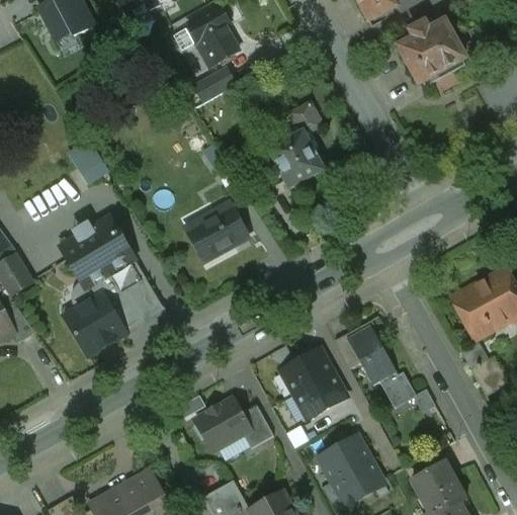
[(49,0),(36,6),(55,40),(70,31),(72,35),(92,24),(79,0),(49,0)]
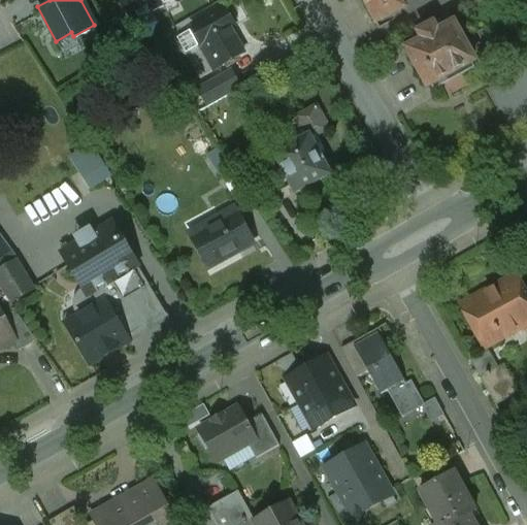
[(361,0),(372,23),(403,6),(400,0),(361,0)]
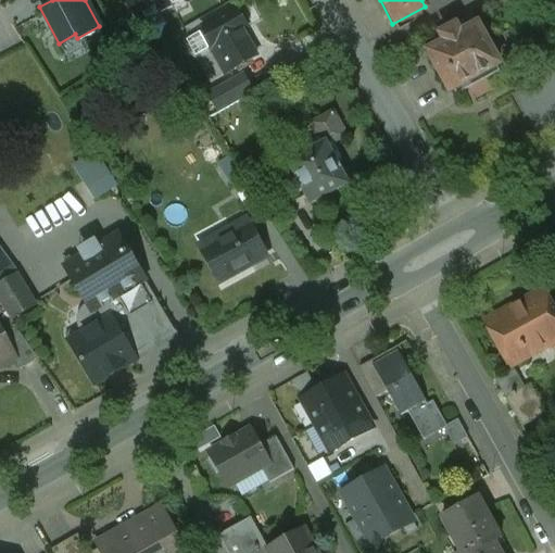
[(235,8),(199,28),(200,28),(209,45),(218,62),(217,62),(223,71),(228,67),(228,68),(255,53),(240,28),(244,25),(235,8)]
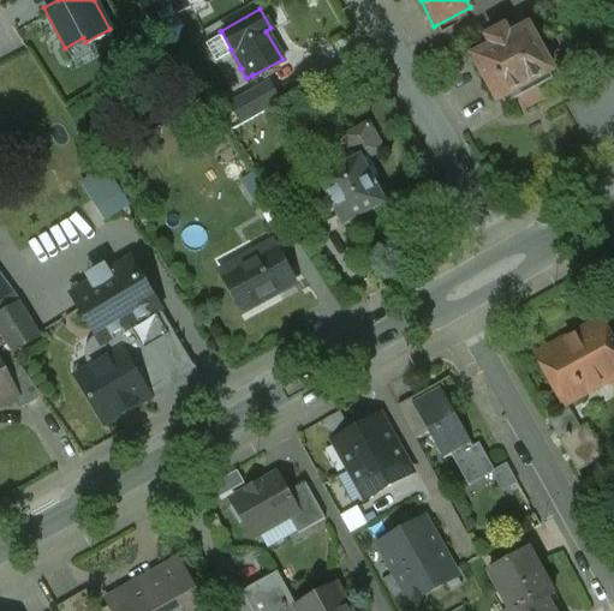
[(519,17),(484,36),(489,45),(471,55),(496,97),(499,96),(501,101),(549,76),(546,71),(549,69),(525,27),(524,27),(519,17)]
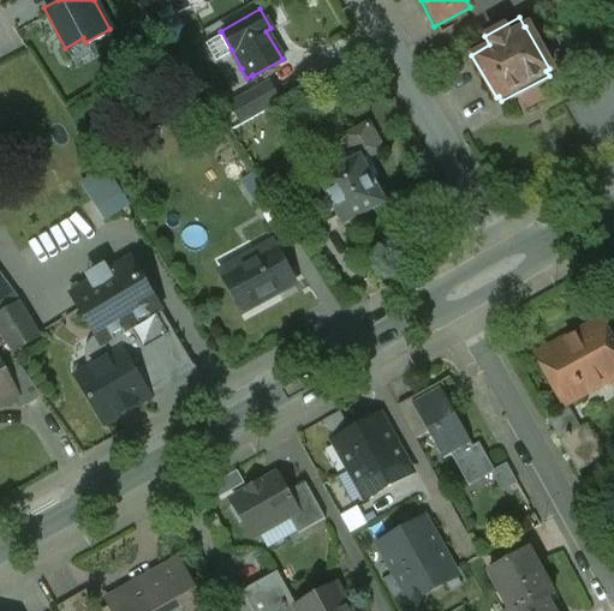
[(221,31),(204,41),(214,59),(231,49),(221,31)]
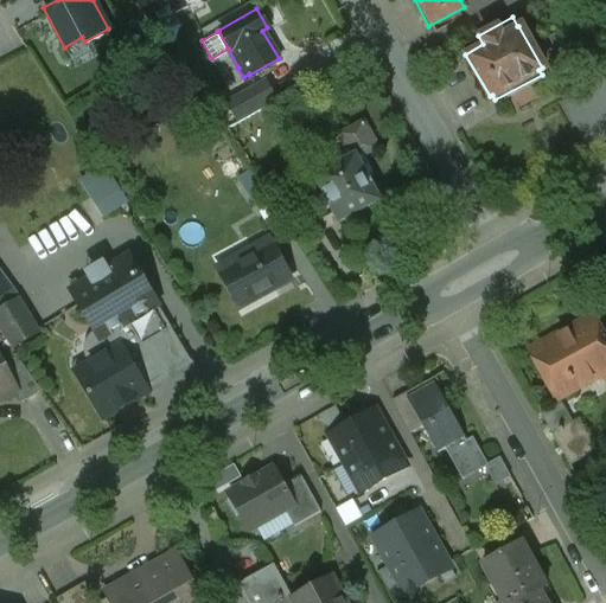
[(257,88),(222,107),(231,123),(246,116),(261,108),(267,104),(257,88)]
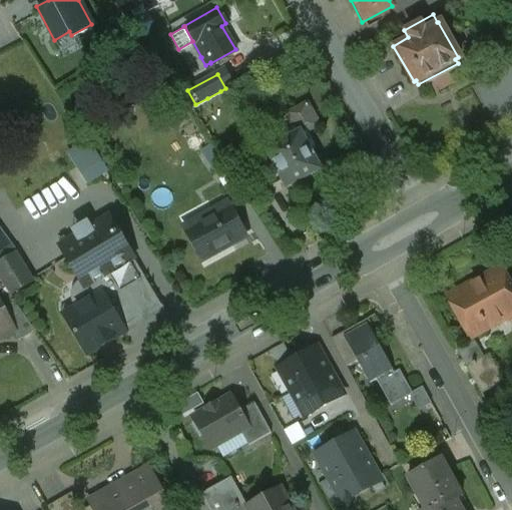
[(220,91),(207,98),(218,116),(230,110),(220,91)]
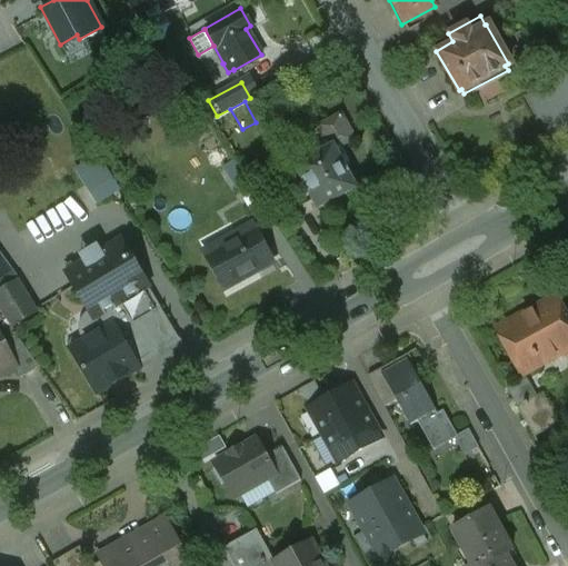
[(339,142),(296,165),(316,204),(318,202),(319,206),(334,198),(332,195),(350,185),(340,165),(348,160),(339,142)]
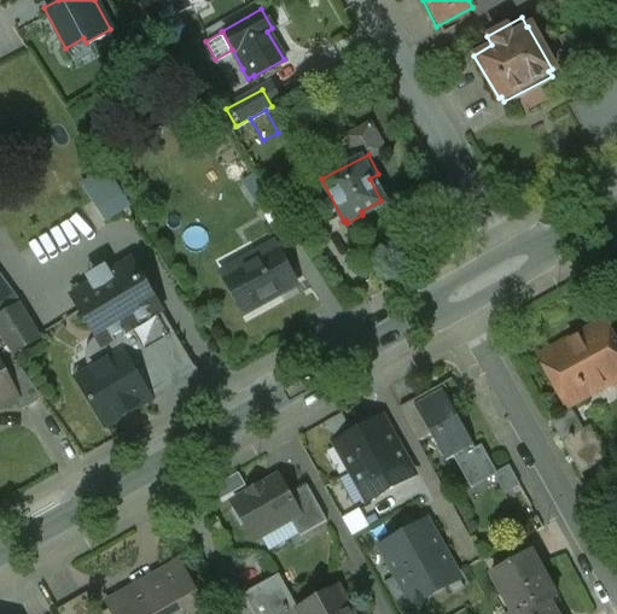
[(82,180),(95,203),(121,188),(106,165),(82,180)]
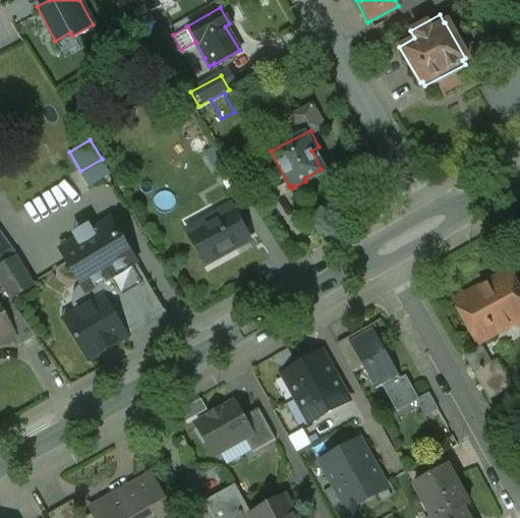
[(229,210),(187,233),(204,262),(245,237),(229,210)]
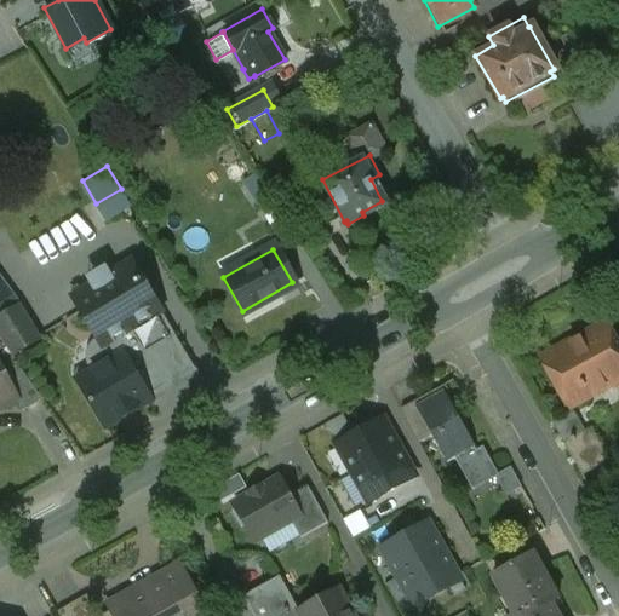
[(130,260),(72,294),(108,357),(76,376),(78,379),(119,353),(145,395),(193,367),(130,260)]
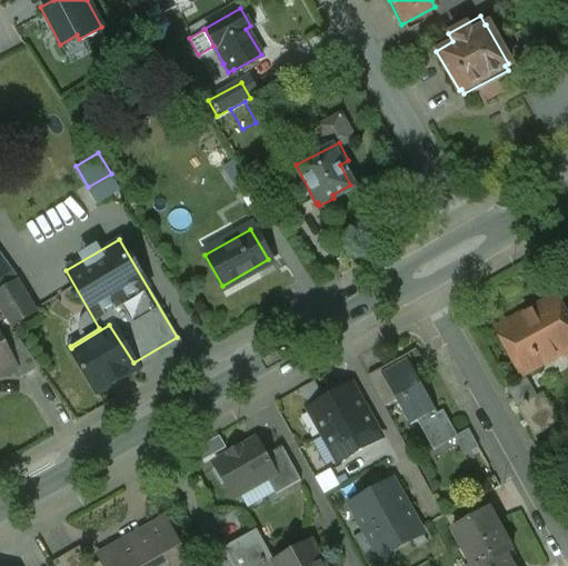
[(0,288),(11,283),(0,267),(0,288)]
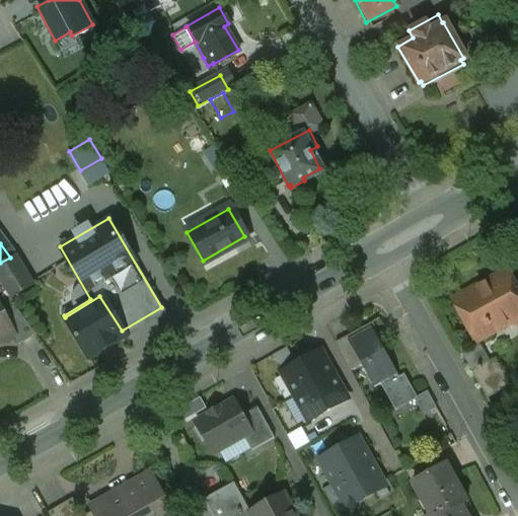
[(10,258),(0,263),(0,281),(10,296),(29,284),(13,255),(10,258)]
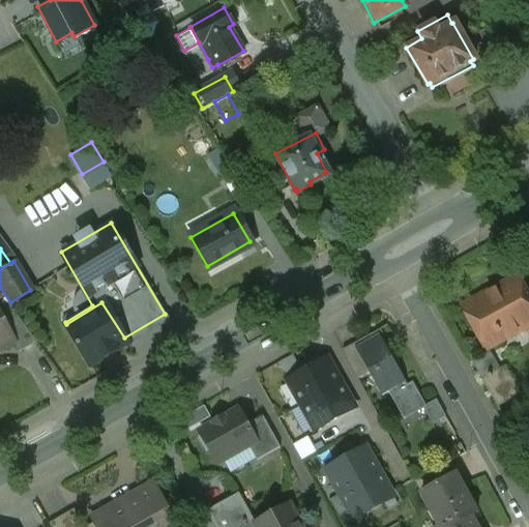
[(528,299),(516,275),(462,304),(485,347),(528,321),(528,299)]
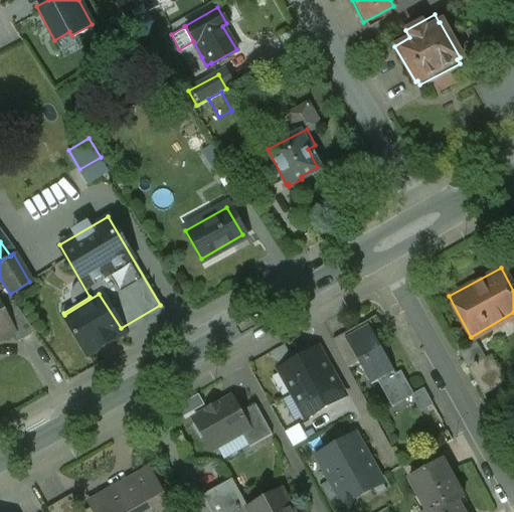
[(64,315),(62,315),(86,353),(123,331),(121,328),(99,294),(64,315)]
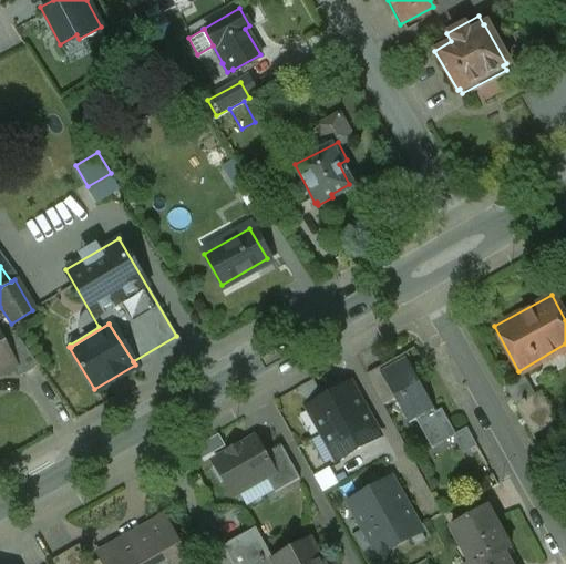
[(14,330),(2,338),(16,361),(13,362),(19,373),(38,362),(14,330)]
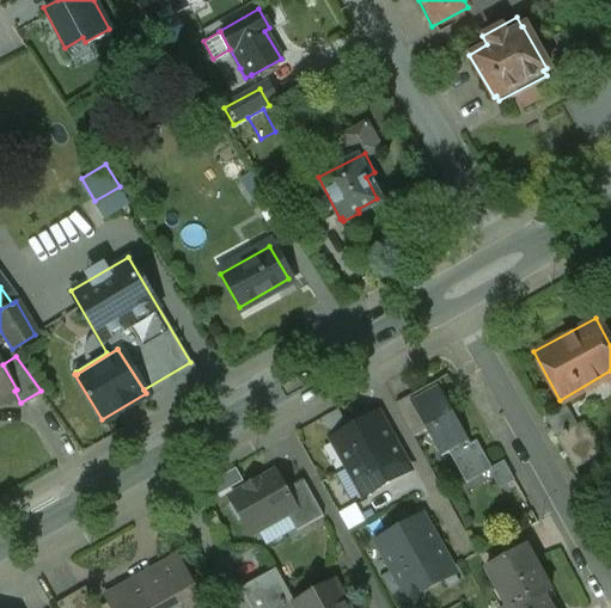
[(0,398),(14,391),(17,390),(2,364),(0,360),(0,398)]
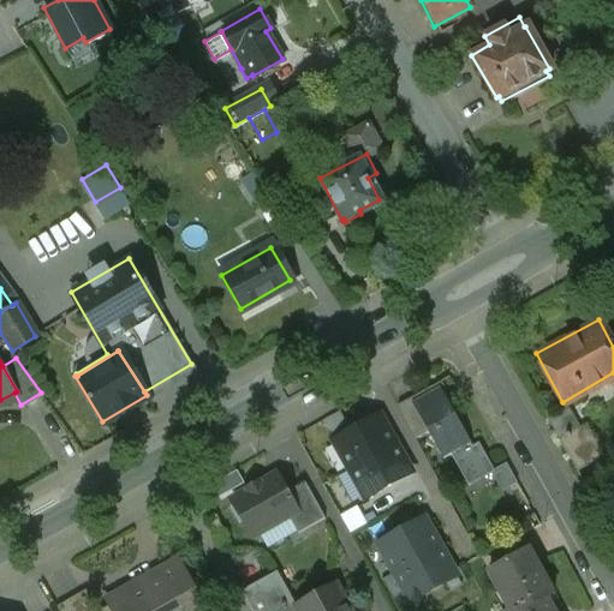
[(470,444),(439,385),(412,400),(428,430),(442,455),(449,451),(468,484),(490,471),(493,469),(477,439),(470,444)]
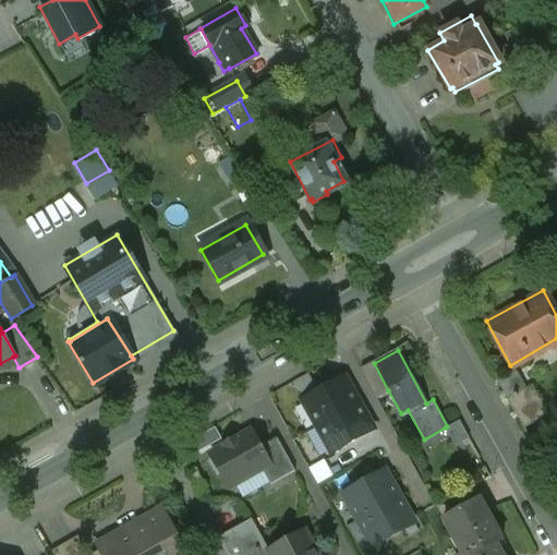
[(374,363),(372,360),(359,366),(375,397),(388,390),(374,363)]
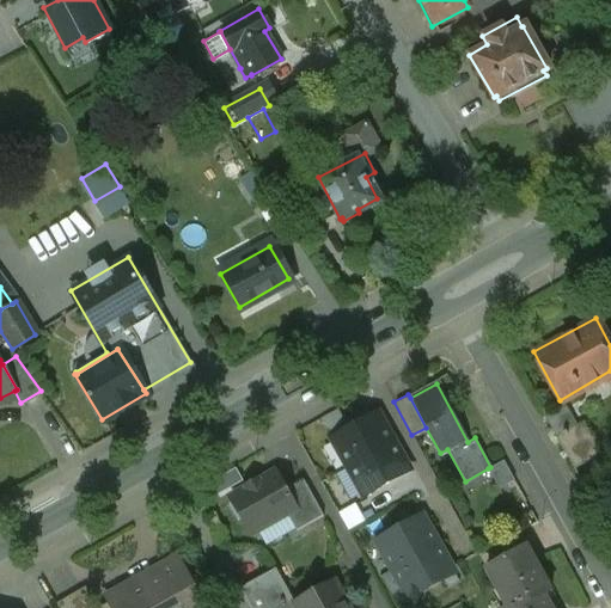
[(378,412),(331,437),(348,466),(393,440),(378,412)]
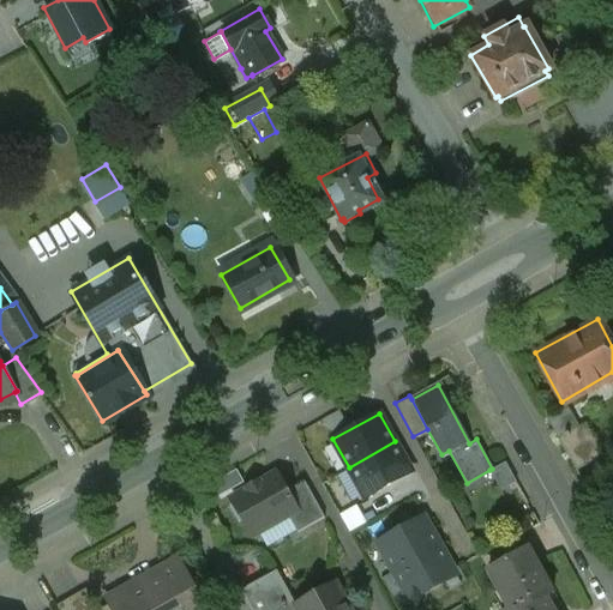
[(583,423),(558,438),(576,470),(601,456),(583,423)]
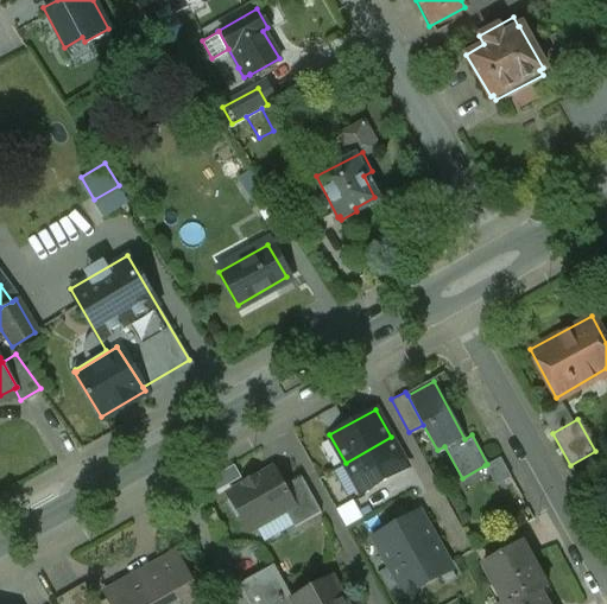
[(391,437),(346,463),(361,491),(400,469),(406,465),(391,437)]
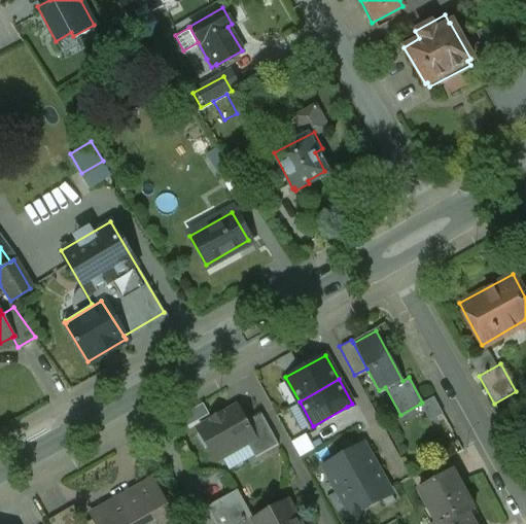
[(422,403),(420,404),(429,419),(442,413),(432,396),(422,403)]
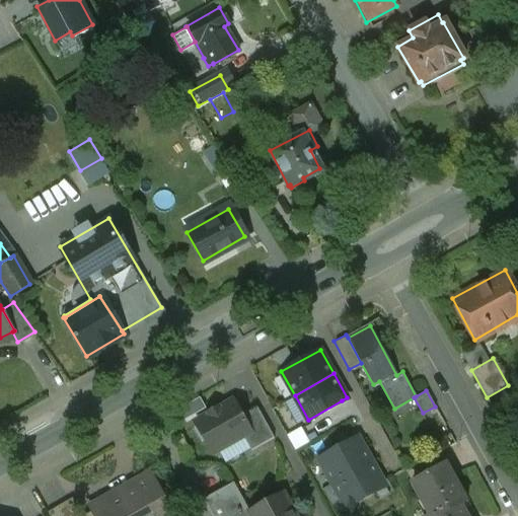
[(240,415),(232,399),(218,408),(218,406),(207,412),(208,413),(195,421),(197,425),(193,427),(201,440),(205,438),(212,451),(241,434),(248,430),(240,415)]
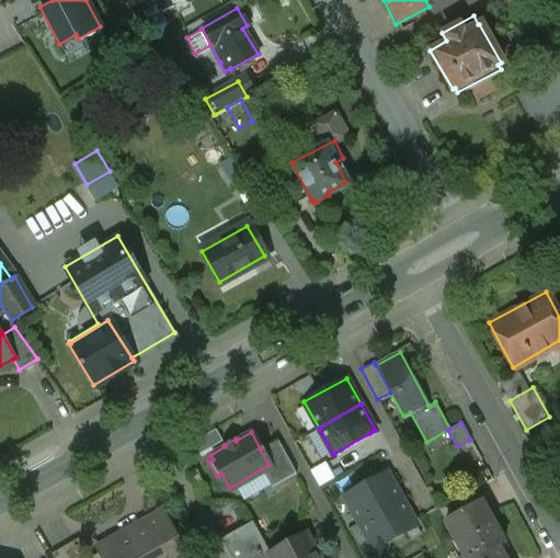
[(295,471),(276,439),(260,448),(269,465),(261,469),(271,486),(295,471)]
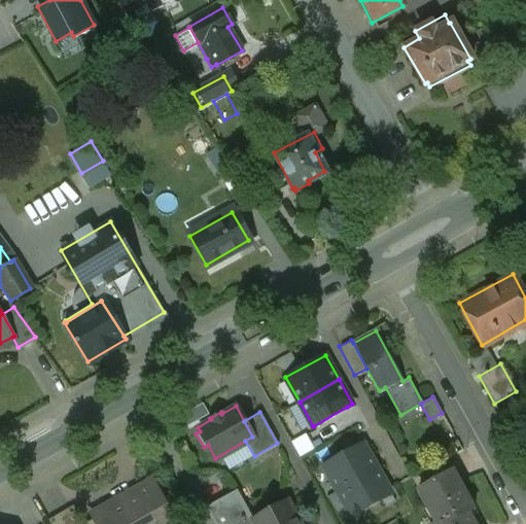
[(323,465),(338,490),(377,467),(363,443),(323,465)]
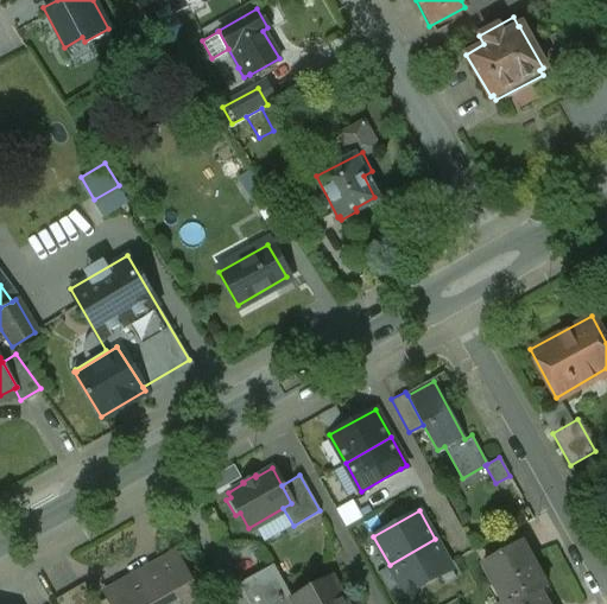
[(435,539),(390,565),(405,593),(451,567),(435,539)]
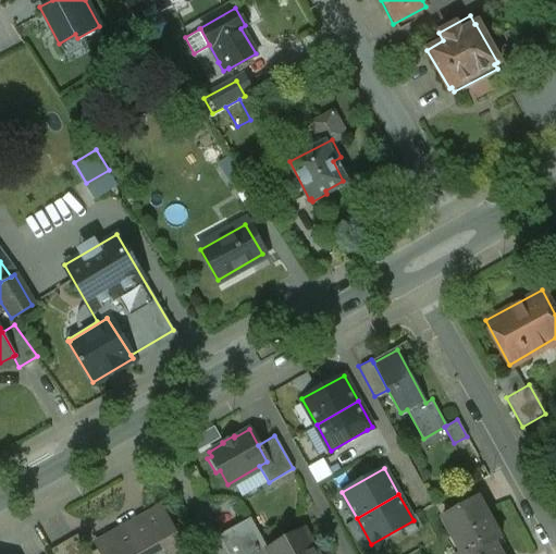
[(490,527),(473,496),(440,515),(458,550),(453,553),(496,553),(490,541),(498,537),(492,526),(490,527)]
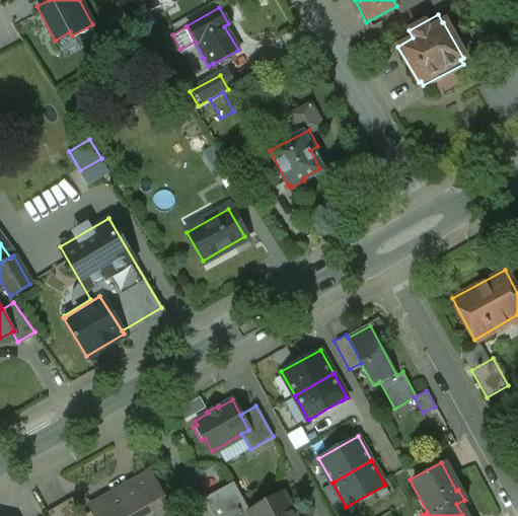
[(173,515),(149,472),(89,506),(91,510),(94,515),(173,515)]
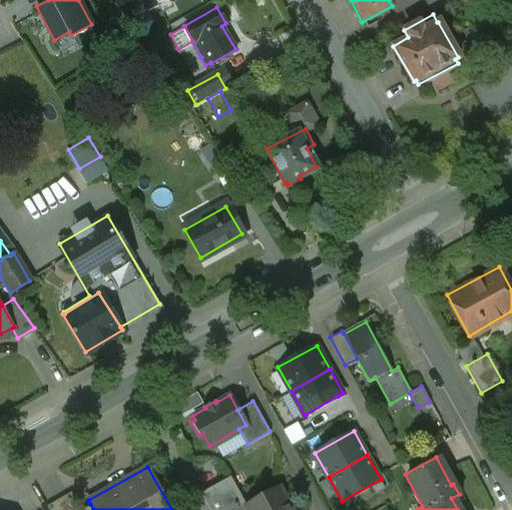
[(293,509),(279,483),(267,490),(268,491),(245,503),(229,475),(200,492),(210,509),(293,509)]
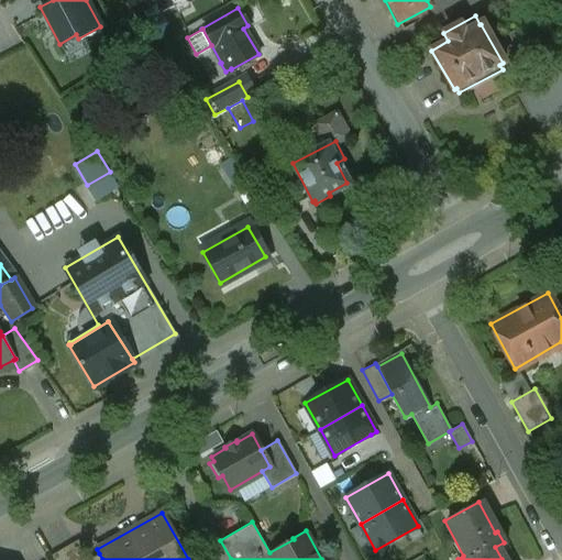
[(77,539),(51,555),(54,559),(102,559),(99,553),(89,559),(77,539)]
